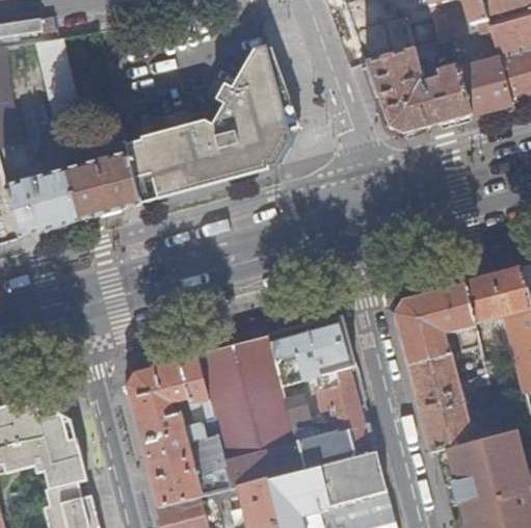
[(430,0),(431,3),(441,40),(451,36),(443,7),(437,8),(436,2),(444,0),(466,0),(472,23),(477,21),(480,31),(493,28),(489,18),(484,0),(430,0)]
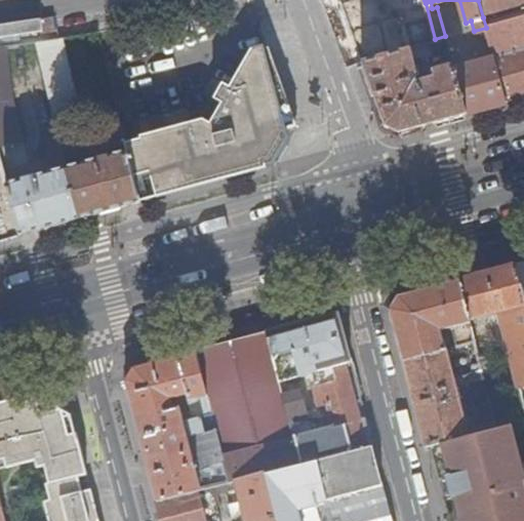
[(478,0),(483,17),(486,28),(492,53),(506,101),(523,94),(523,0),(478,0)]
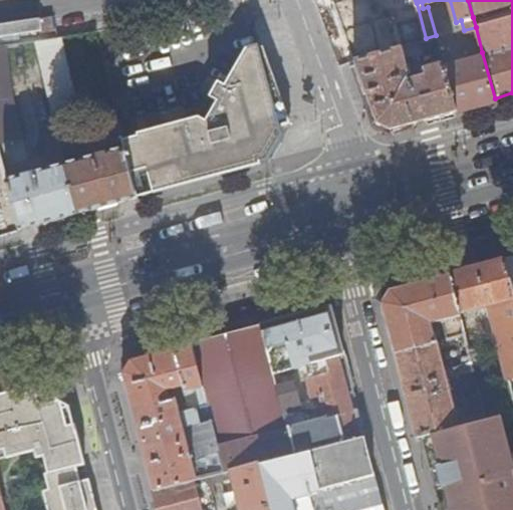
[(436,35),(426,38),(402,44),(406,57),(420,57),(441,52),(436,35)]
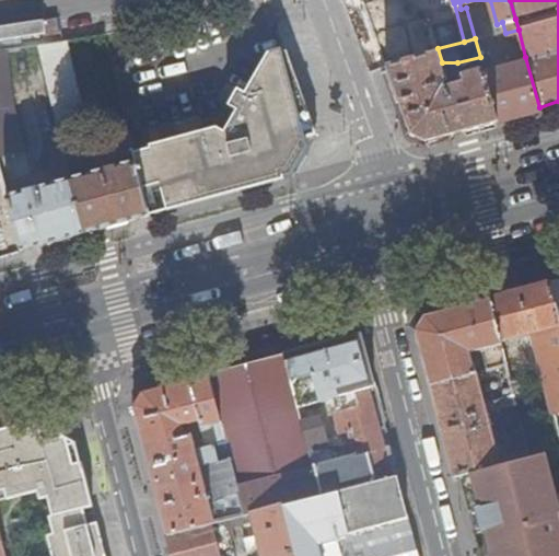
[(85,123),(65,39),(34,44),(57,130),(66,161),(77,158),(69,127),(85,123)]
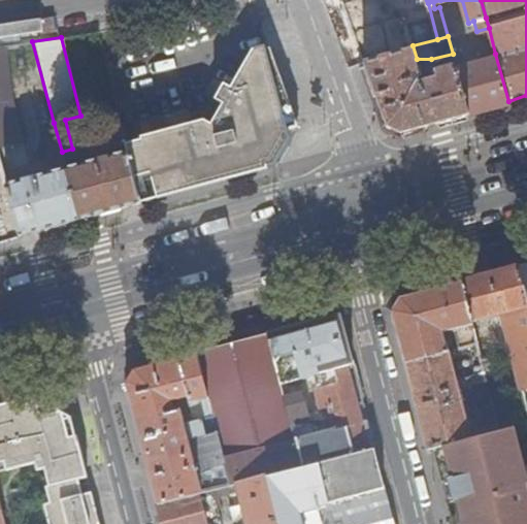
[(225,178),(267,166),(262,146),(272,130),(288,126),(266,41),(253,45),(231,85),(223,80),(215,97),(223,101),(211,122),(206,120),(127,140),(126,139),(124,140),(127,151),(139,198),(156,194),(156,197),(225,178)]
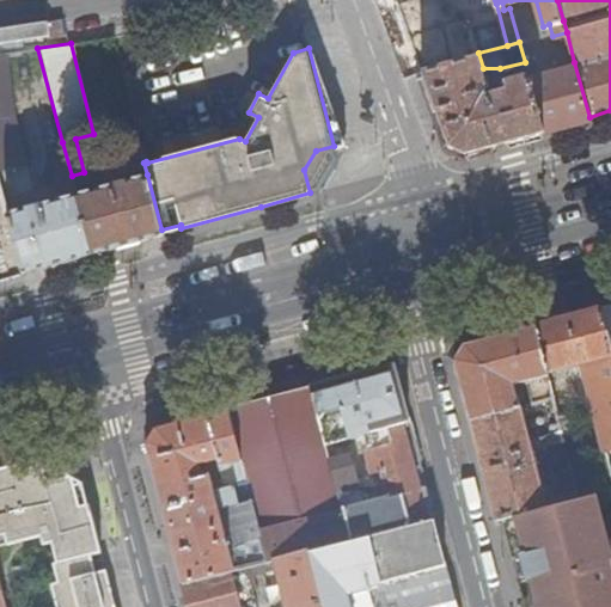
[(0,165),(28,159),(4,53),(0,53),(0,165)]
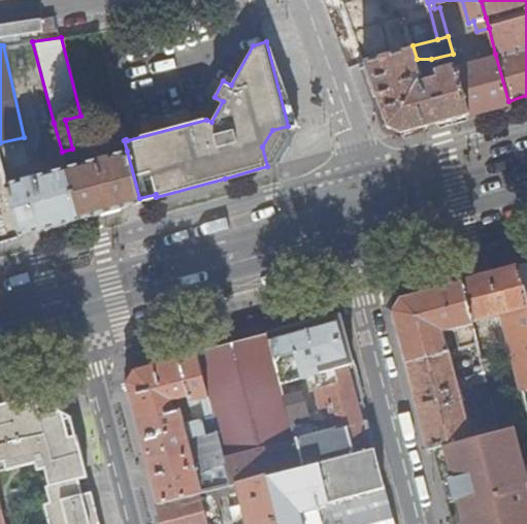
[(413,45),(364,59),(388,124),(401,130),(421,125),(432,122),(467,112),(455,65),(455,63),(434,68),(435,70),(431,71),(432,77),(415,83),(413,78),(420,71),(417,59),(413,45)]
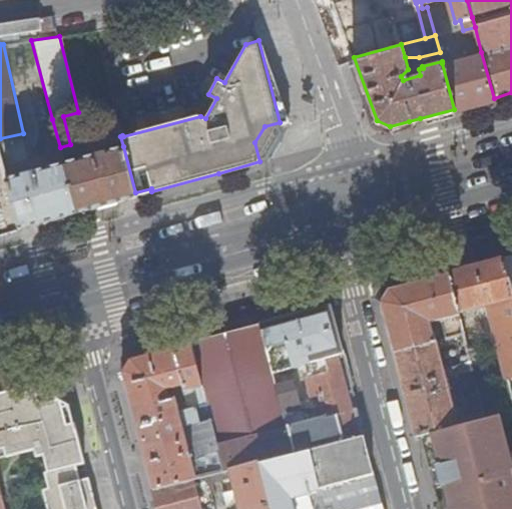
[(494,98),(481,52),(442,63),(454,109),(488,100),(494,98)]
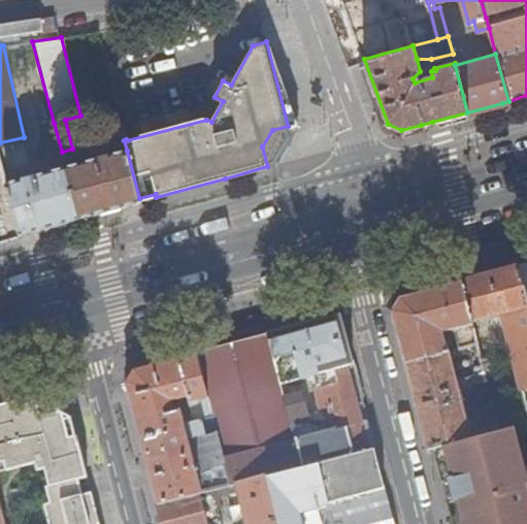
[(51,155),(62,152),(54,123),(43,126),(51,155)]
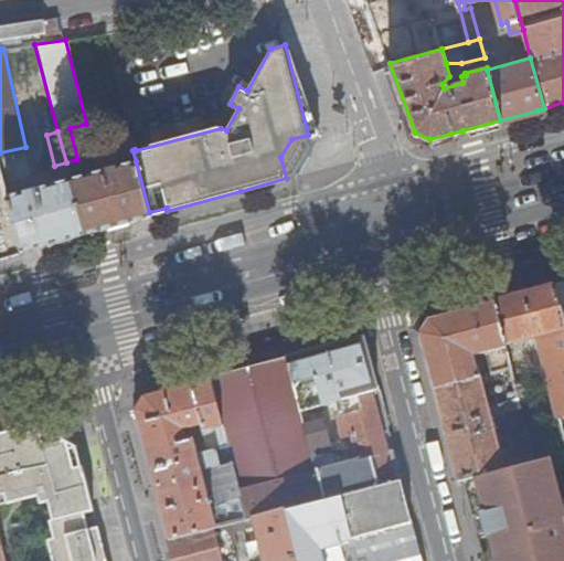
[(149,212),(136,161),(71,178),(86,232),(120,223),(141,218),(149,215),(149,212)]
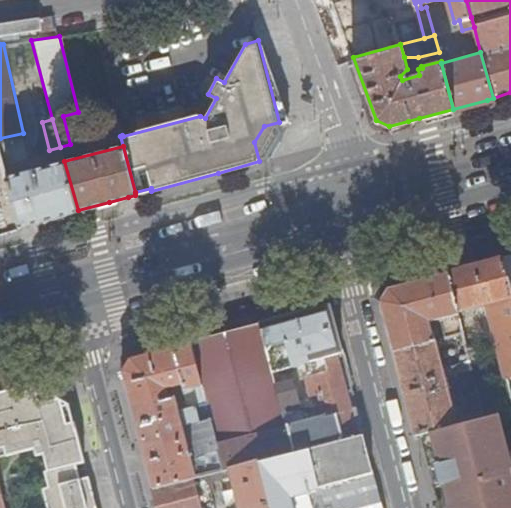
[(64,161),(60,147),(49,150),(47,151),(52,165),(64,161)]
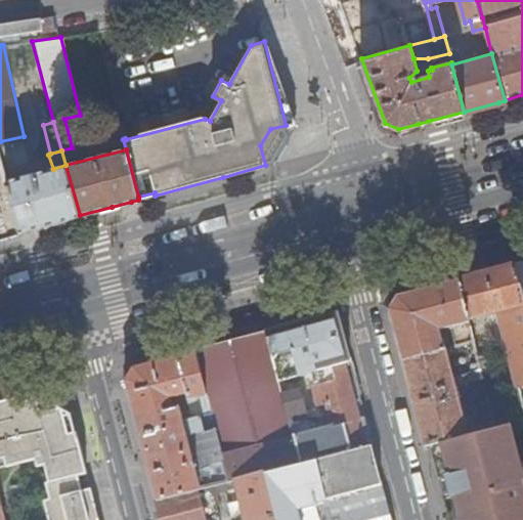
[(80,215),(66,165),(53,169),(7,181),(19,231),(34,227),(49,223),(80,215)]
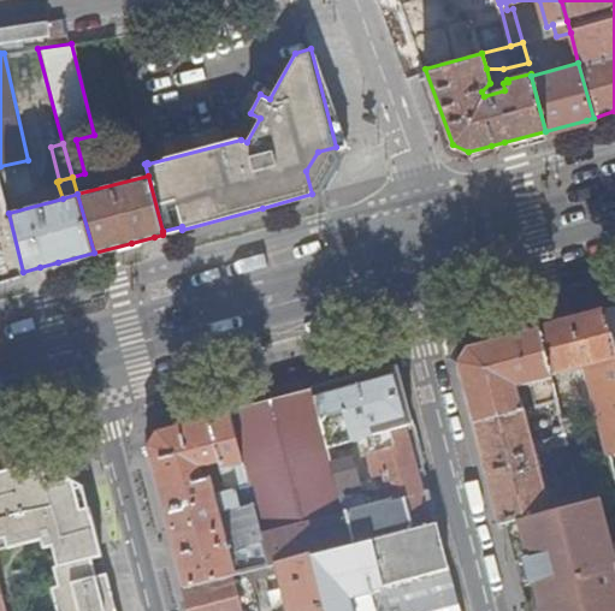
[(614,345),(605,308),(538,326),(550,371),(614,351),(614,345)]
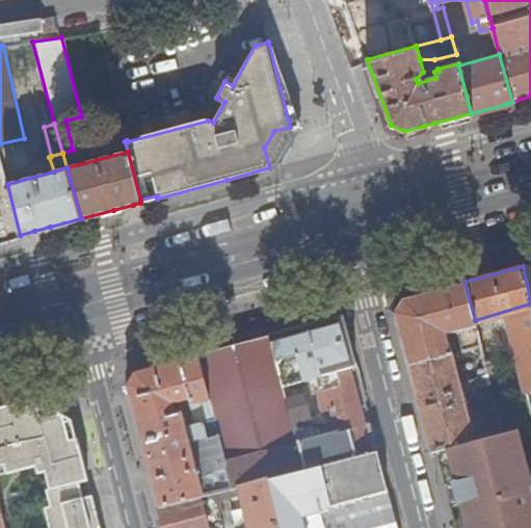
[(395,312),(408,363),(451,351),(446,331),(458,327),(463,347),(480,343),(475,320),(465,282),(404,297),(395,312)]
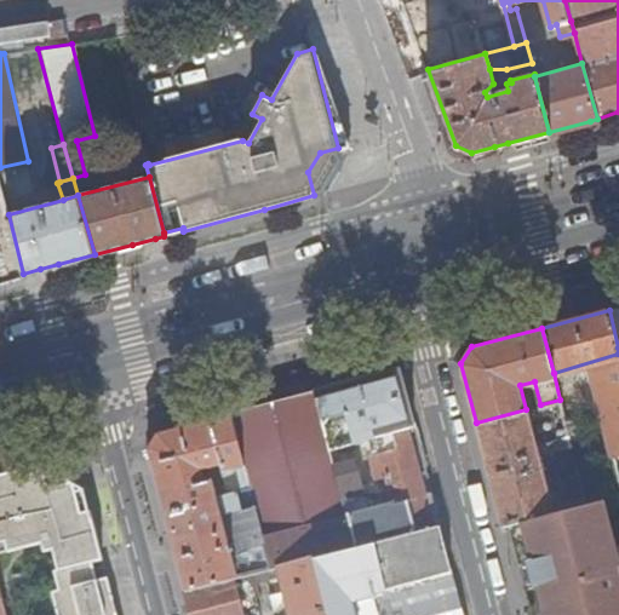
[(400,366),(315,389),(321,412),(330,448),(373,436),(376,446),(371,447),(372,453),(371,454),(377,477),(387,476),(391,494),(364,490),(353,450),(339,454),(340,460),(334,463),(348,513),(355,545),(441,523),(436,506),(400,366)]
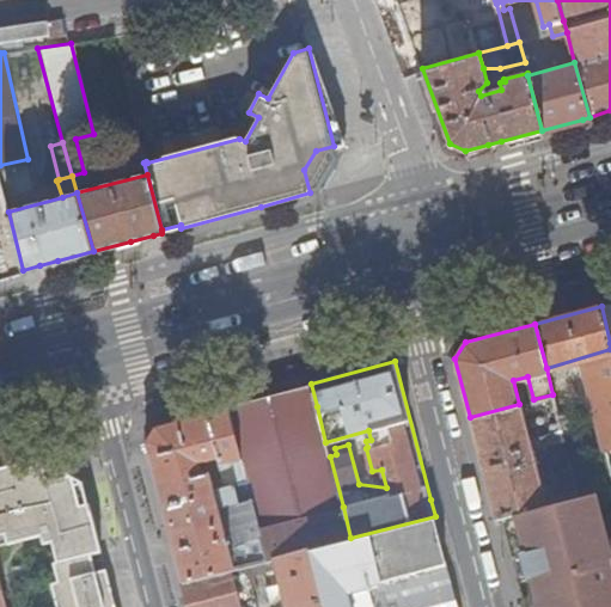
[(325,442),(317,406),(311,384),(267,396),(227,406),(258,528),(343,507),(330,457),(325,442)]
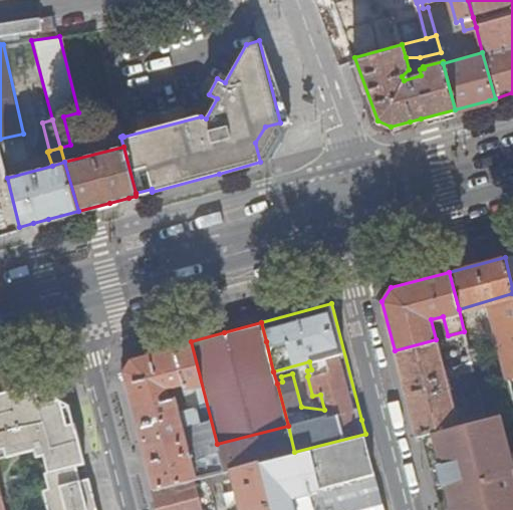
[(395,350),(417,434),(432,430),(459,423),(438,338),(436,339),(395,350)]
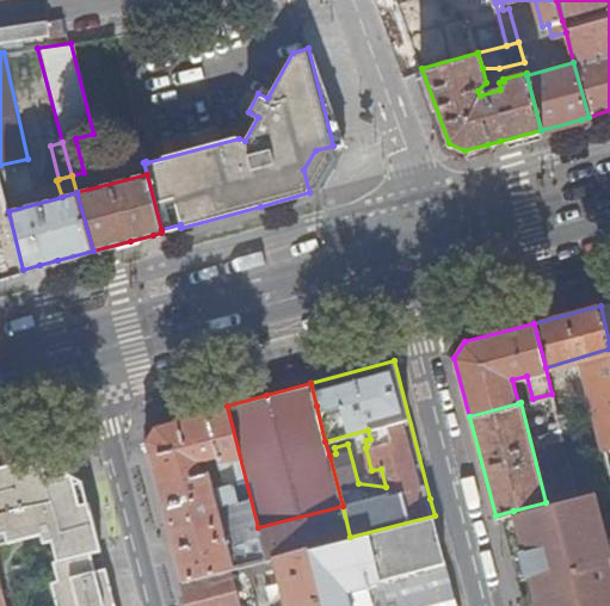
[(182,580),(228,568),(247,563),(265,558),(258,527),(227,406),(177,420),(155,426),(145,441),(182,580)]
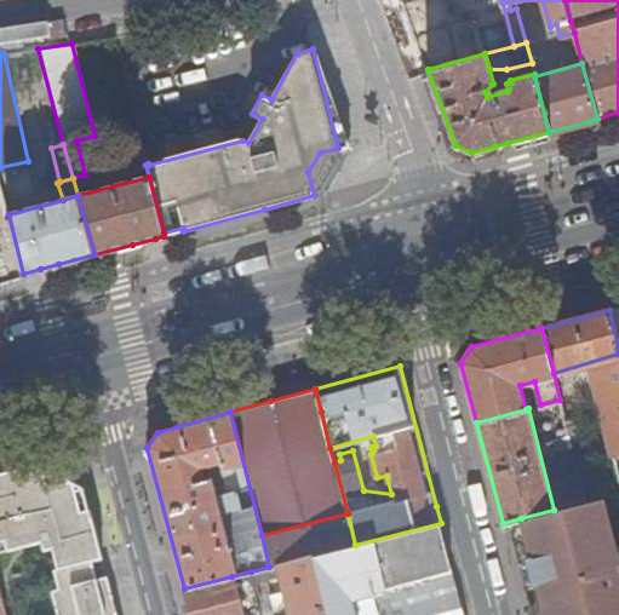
[(27,492),(19,469),(0,473),(0,538),(5,536),(9,547),(43,538),(45,547),(53,545),(59,565),(55,568),(59,587),(52,590),(52,592),(50,592),(53,609),(58,609),(58,614),(116,614),(112,595),(101,597),(96,580),(91,561),(102,558),(90,511),(81,513),(76,498),(64,501),(61,487),(55,484),(27,492)]
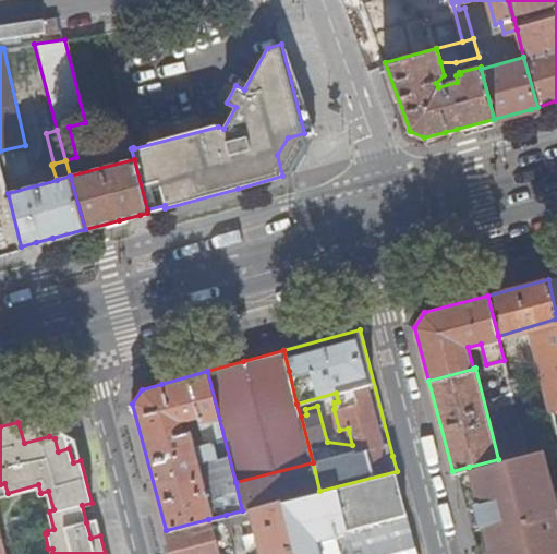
[(484,522),(492,553),(556,553),(556,504),(543,447),(498,459),(469,467),(477,501),(474,502),(481,524),(484,522)]
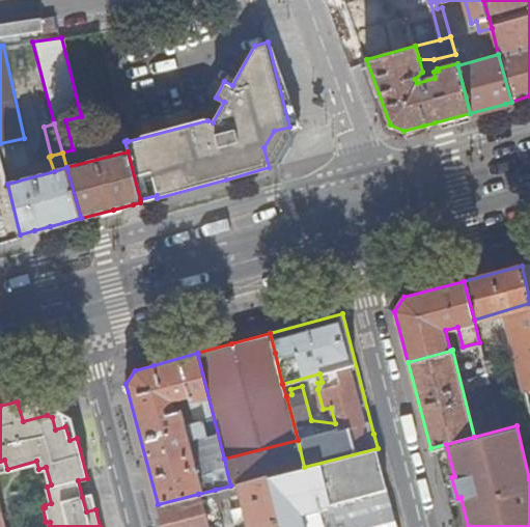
[(268,476),(304,467),(298,440),(224,459),(230,486),(239,483),(268,476)]
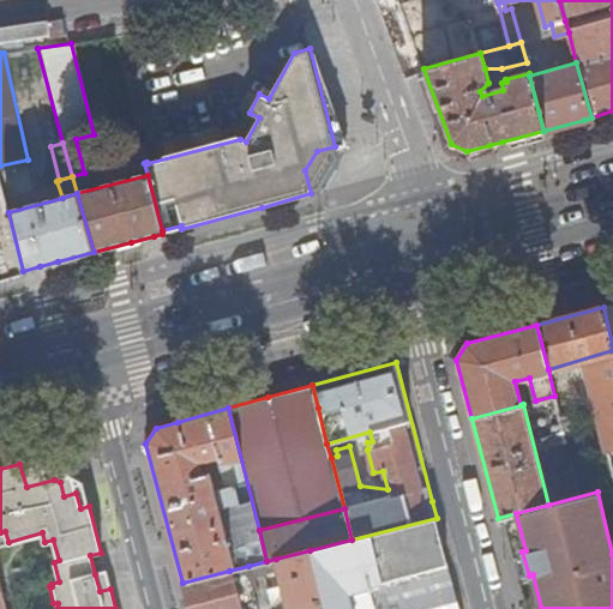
[(458,608),(437,518),(352,540),(310,550),(324,608),(458,608)]
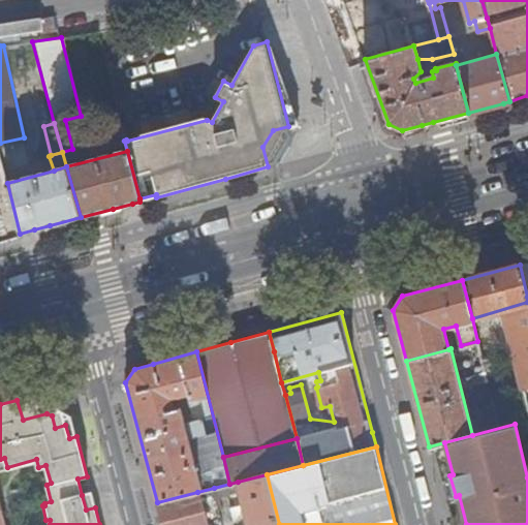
[(279,524),(267,474),(238,482),(240,489),(248,524),(279,524)]
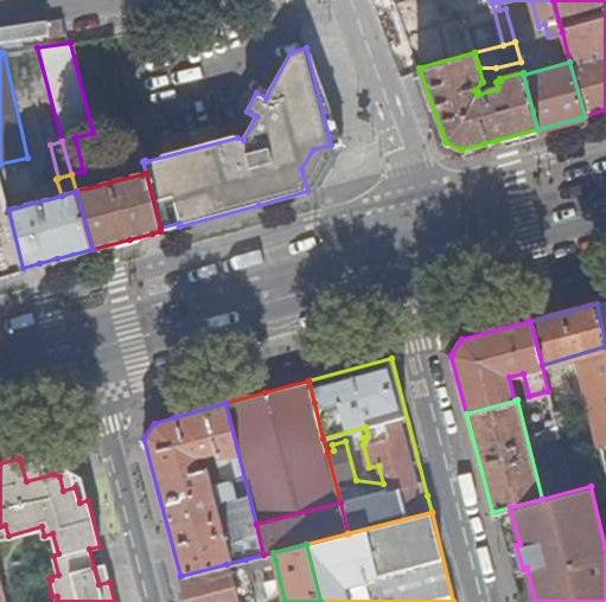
[(273,552),(263,555),(246,559),(248,569),(275,561),(273,552)]
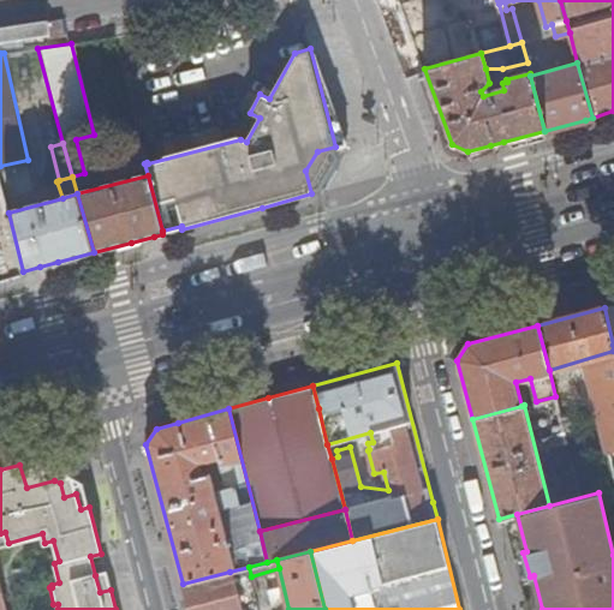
[(239,609),(230,572),(183,584),(189,609),(239,609)]
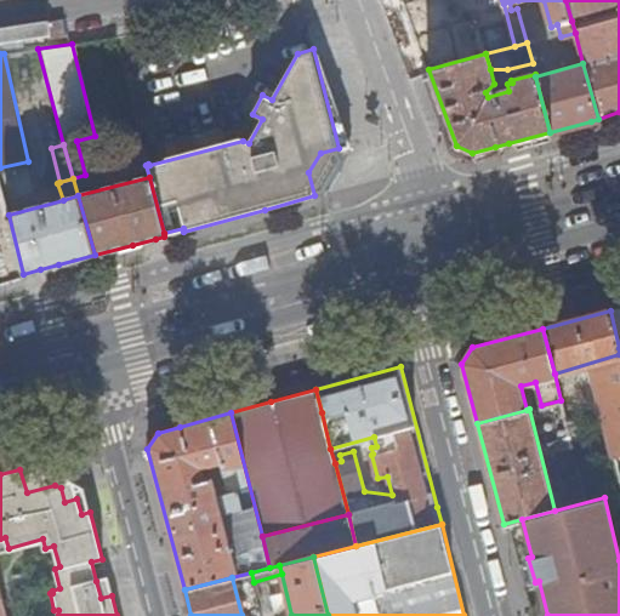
[(107,579),(96,581),(101,598),(112,595),(107,579)]
